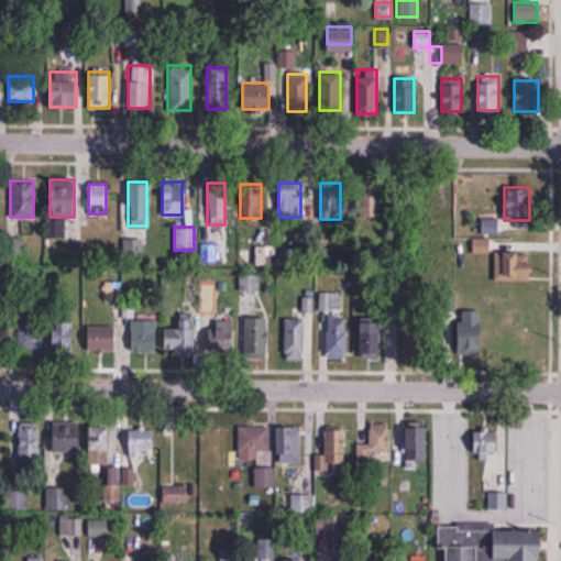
[(213,240),(200,243),(206,260),(218,256),(213,240)]
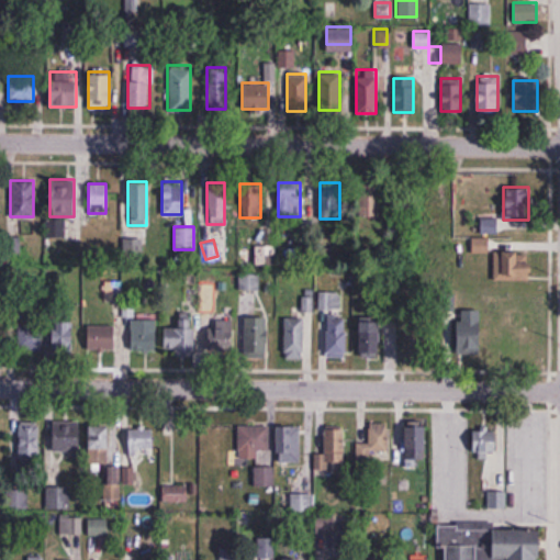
[(529,250),(492,250),(492,277),(529,277),(529,250)]
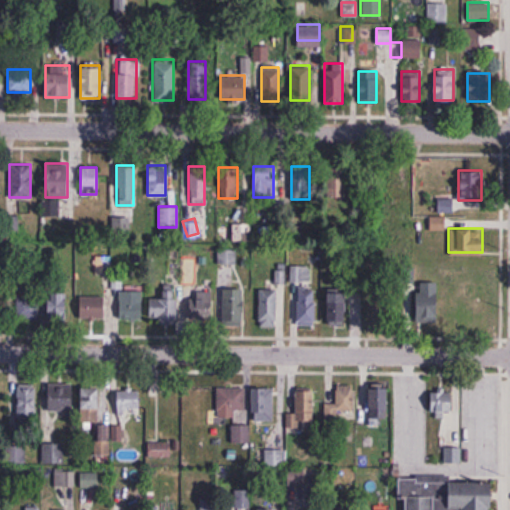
[(437,281),(413,281),(413,319),(437,319),(437,281)]
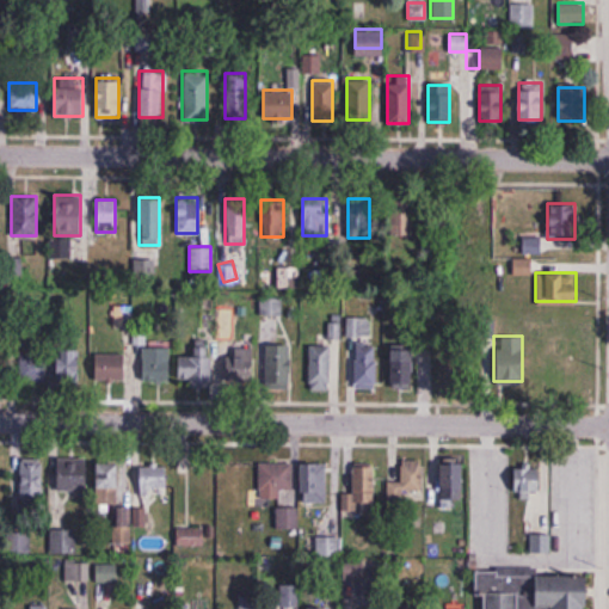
[(177,356),(178,381),(210,380),(210,339),(194,340),(194,356),(177,356)]
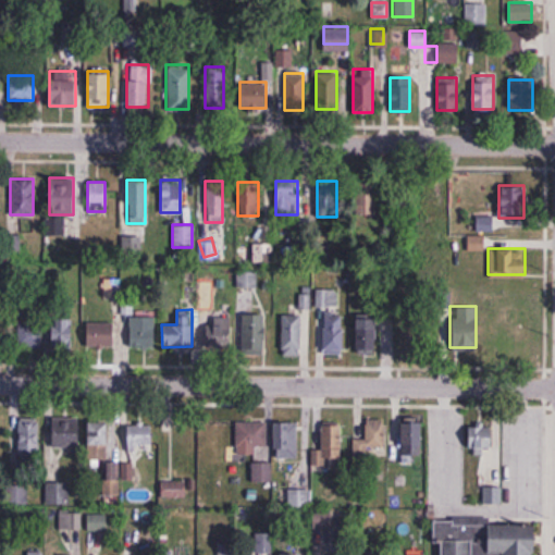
[(377,354),(377,312),(356,312),(356,354),(377,354)]
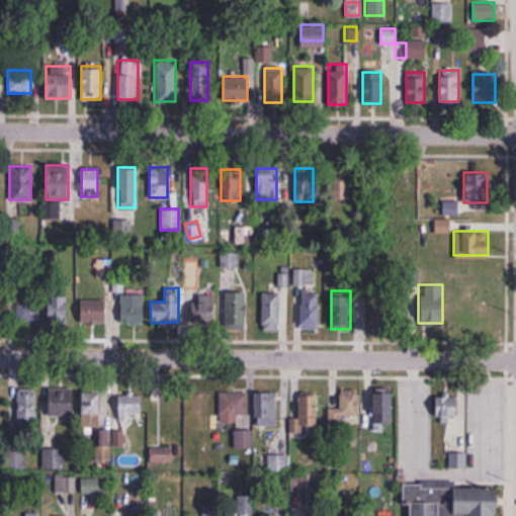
[(245,329),(245,291),(224,291),(224,329),(245,329)]
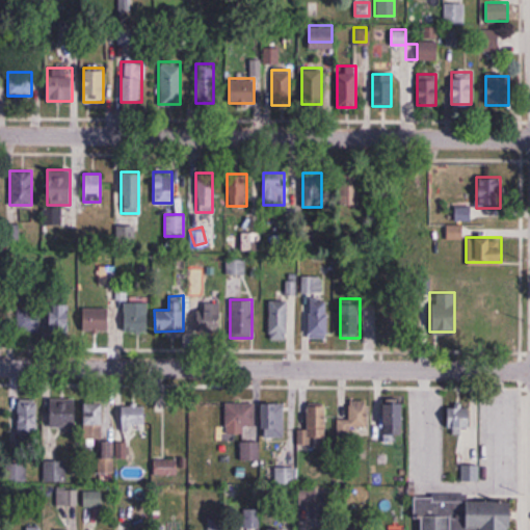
[(268,338),(286,338),(286,299),(268,299),(268,338)]
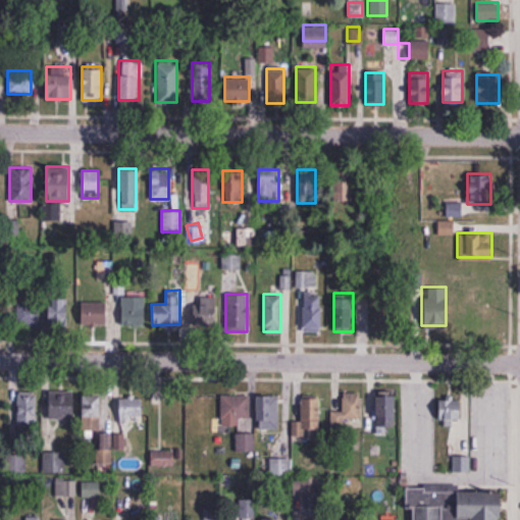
[(320,294),(303,294),(303,330),(320,330),(320,294)]
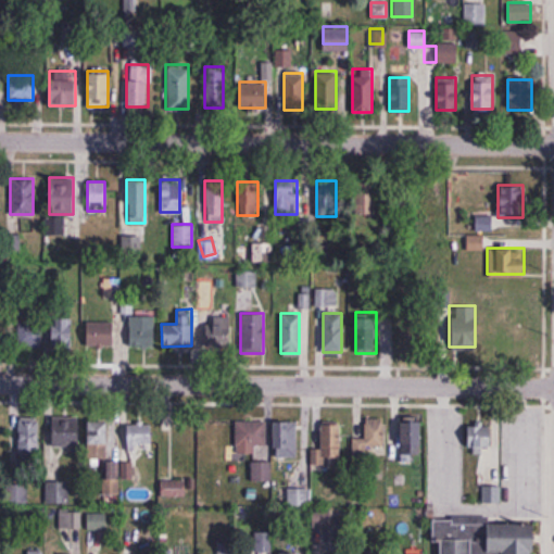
[(153,314),(128,314),(128,345),(153,345),(153,314)]
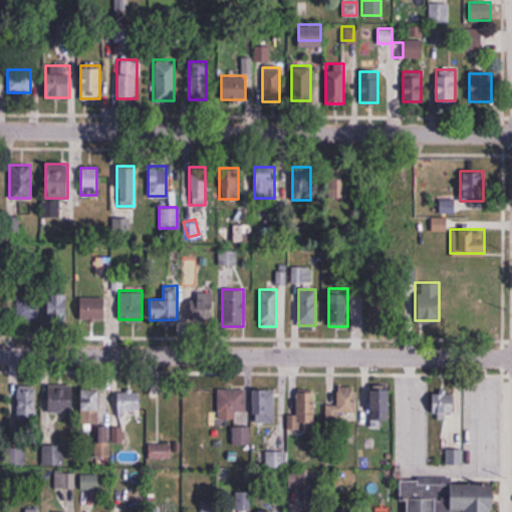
[(211,320),(211,290),(188,290),(188,320),(211,320)]
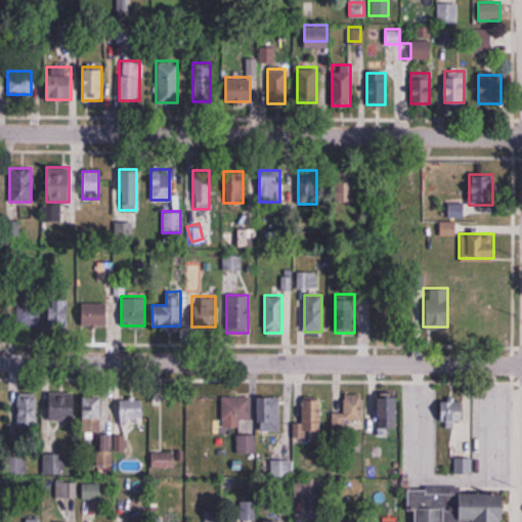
[(68,299),(46,299),(46,330),(68,330),(68,299)]
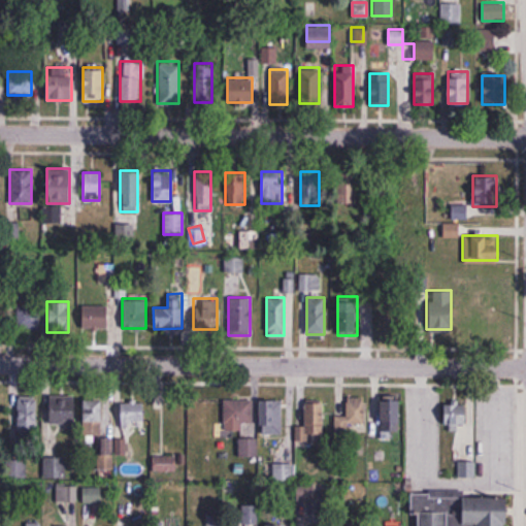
[(15,302),(15,327),(37,327),(37,302),(15,302)]
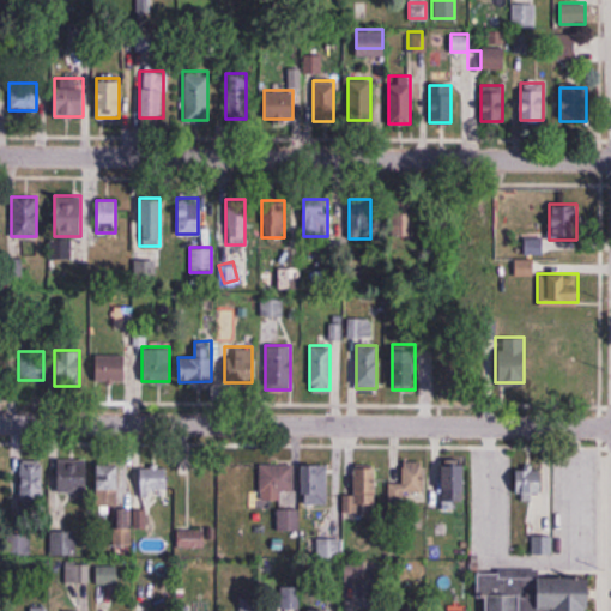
[(94,380),(123,380),(123,354),(94,354),(94,380)]
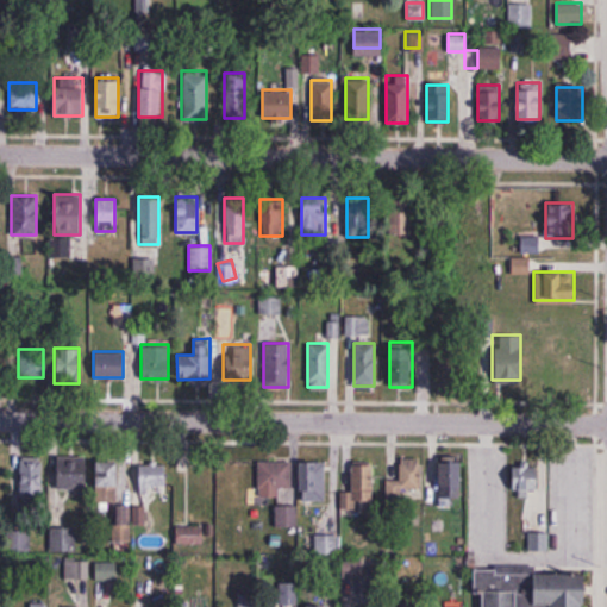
[(18,455),(18,495),(41,495),(41,455),(18,455)]
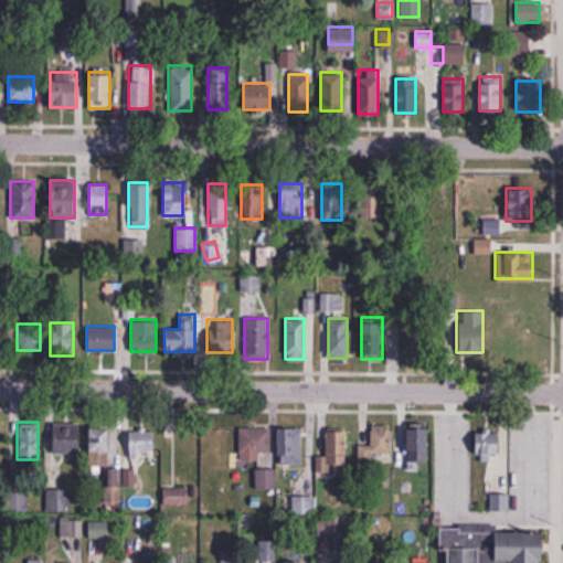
[(370,444),(357,444),(357,461),(389,461),(389,424),(370,424),(370,444)]
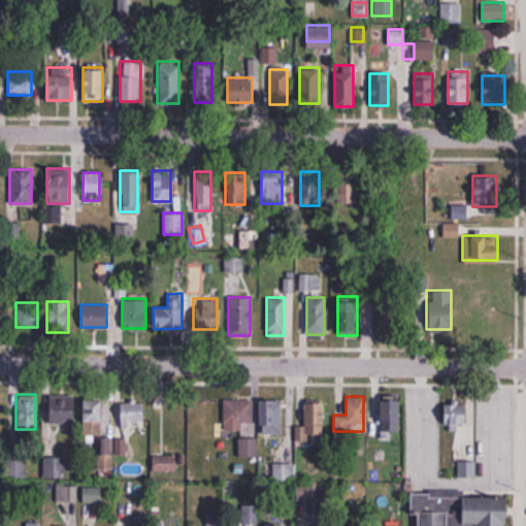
[(48,423),(72,423),(72,398),(48,398),(48,423)]
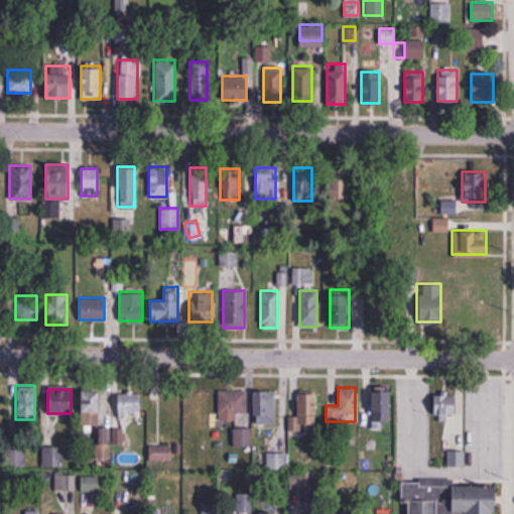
[(81,425),(100,425),(100,389),(81,389),(81,425)]
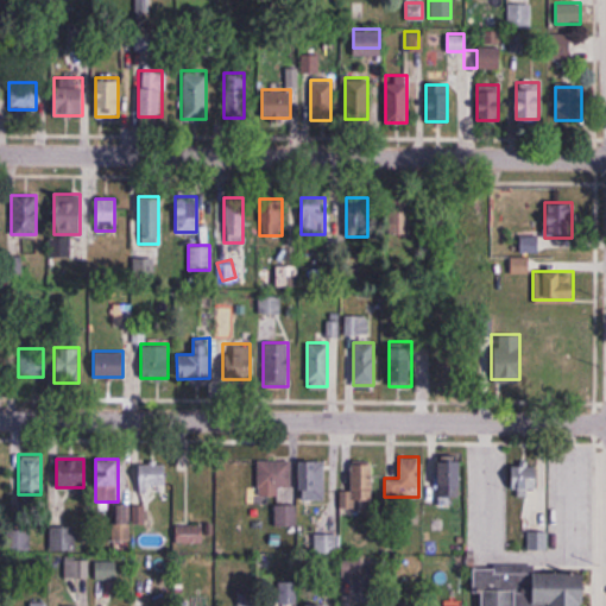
[(288,459),(256,459),(256,494),(277,494),(277,486),(288,486),(288,459)]
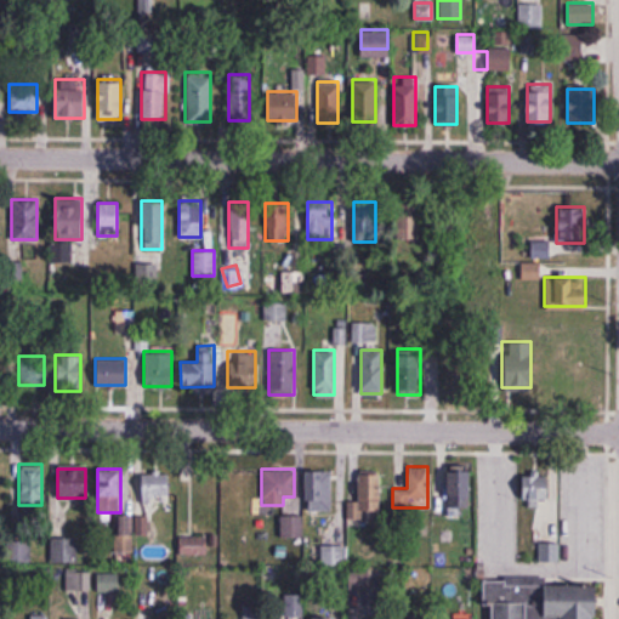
[(379,510),(379,469),(357,469),(357,510),(379,510)]
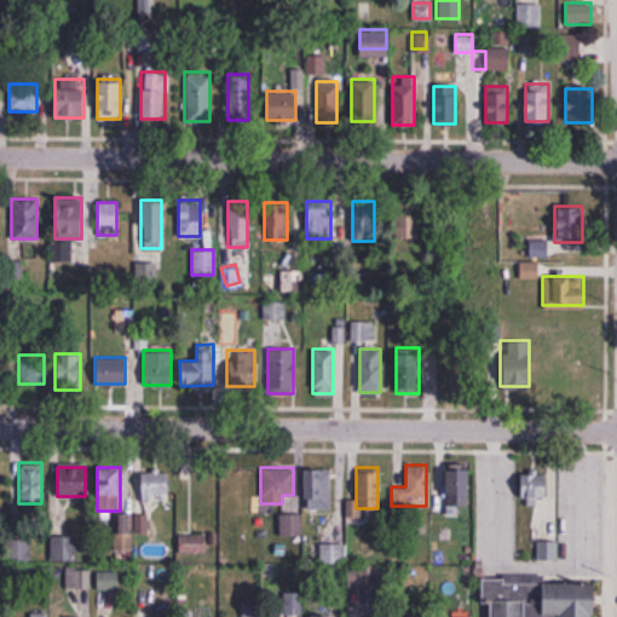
[(467,467),(445,467),(445,507),(467,507),(467,467)]
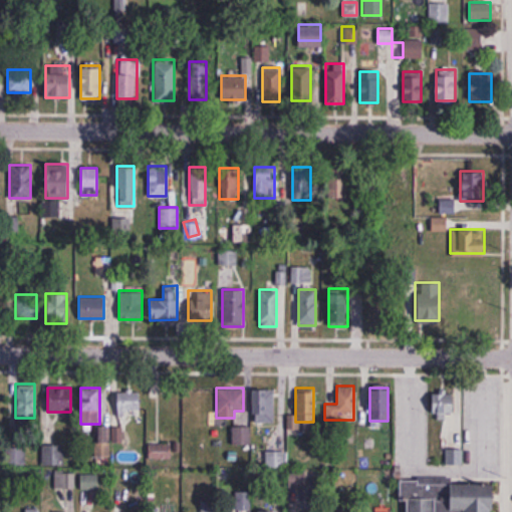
[(252,389),(252,422),(273,422),(273,389),(252,389)]
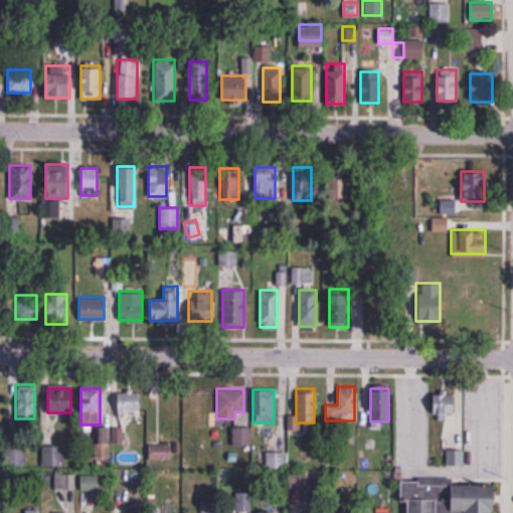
[(116,392),(116,415),(139,415),(139,392),(116,392)]
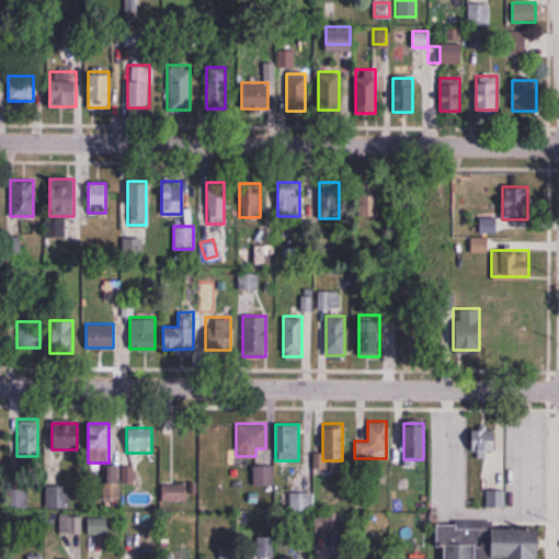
[(494,453),(494,428),(470,428),(470,453),(494,453)]
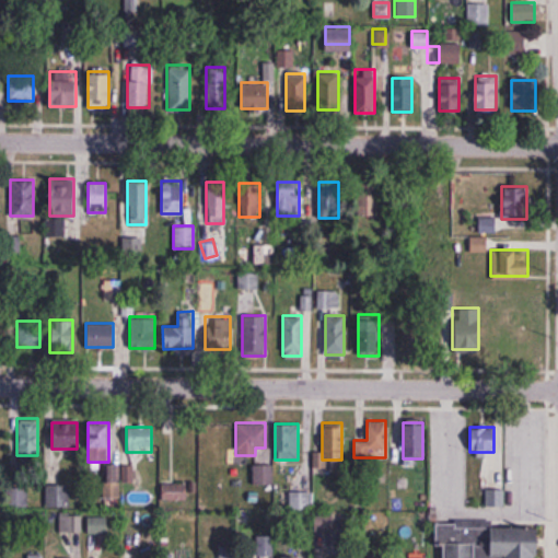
[(103,496),(118,496),(118,465),(103,465),(103,496)]
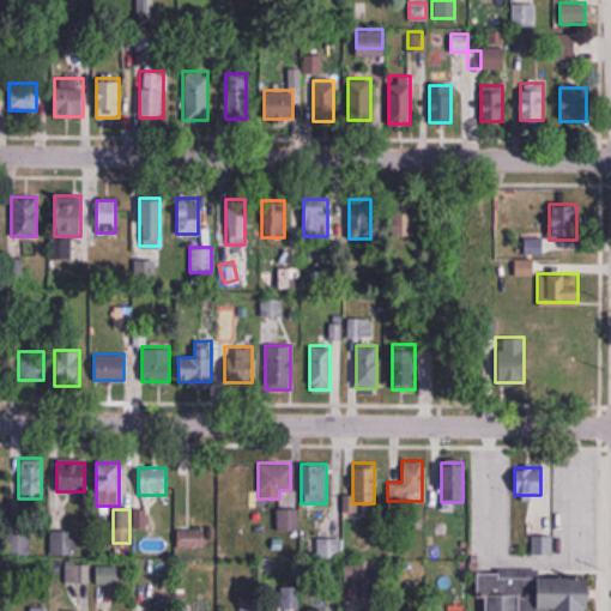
[(276,509),(276,528),(297,528),(297,509),(276,509)]
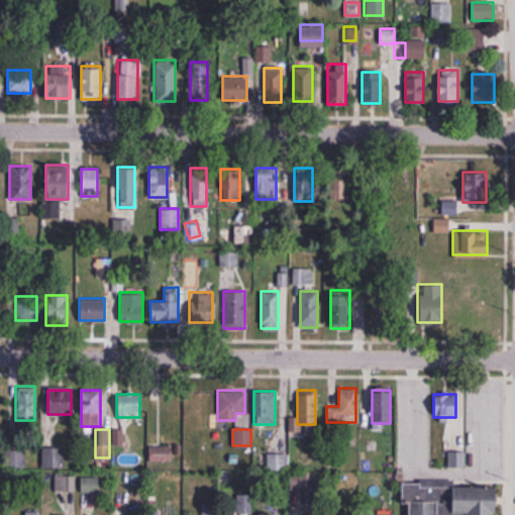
[(171,459),(171,444),(147,444),(147,459),(171,459)]
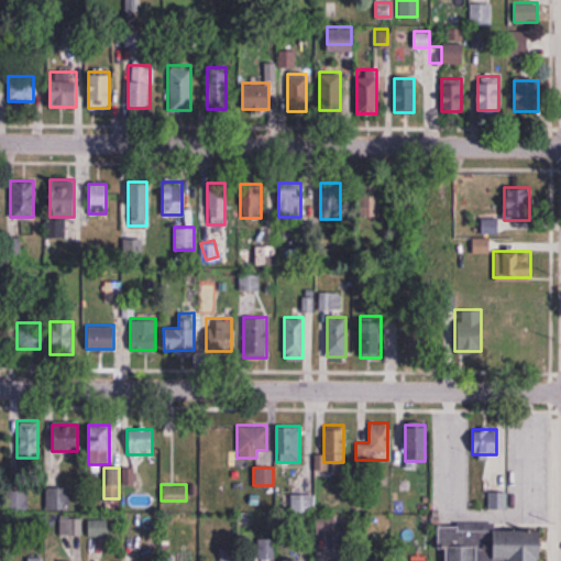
[(310,493),(290,493),(290,509),(310,509),(310,493)]
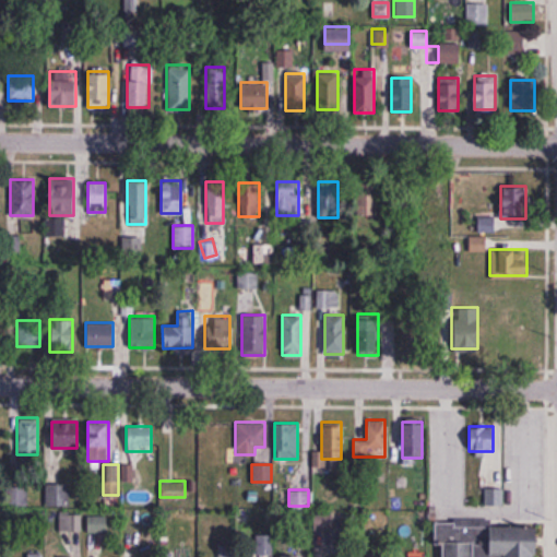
[(331,510),(313,510),(313,526),(331,526),(331,510)]
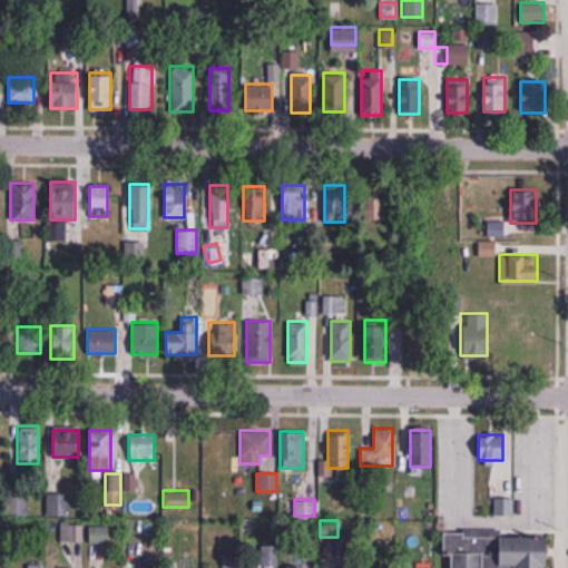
[(59,540),(80,540),(80,521),(59,521),(59,540)]
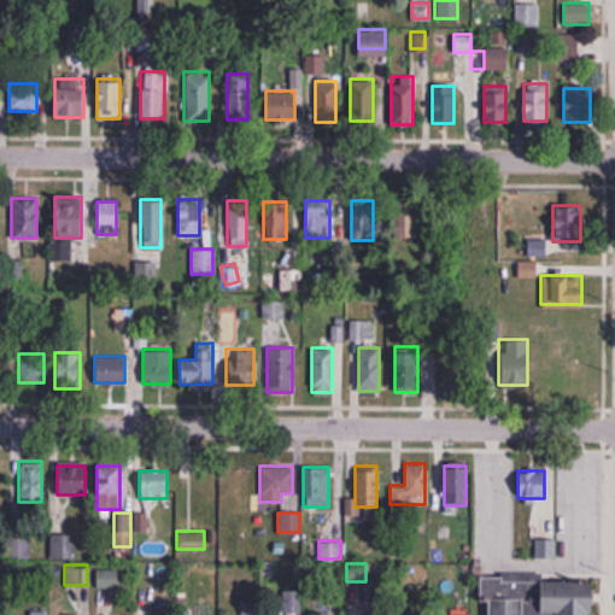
[(160,567),(138,567),(138,593),(160,593),(160,567)]
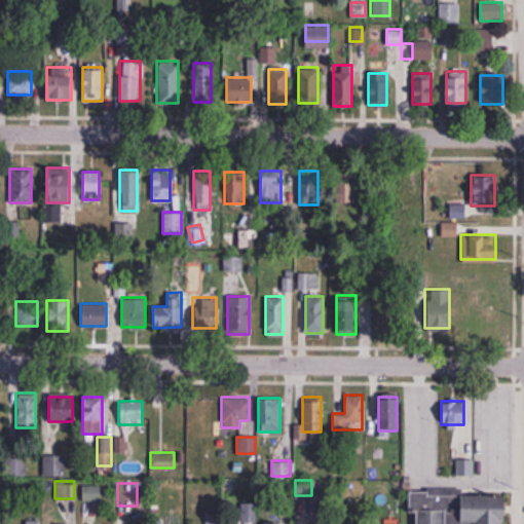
[(503,523),(506,493),(412,491),(411,523),(503,523)]
